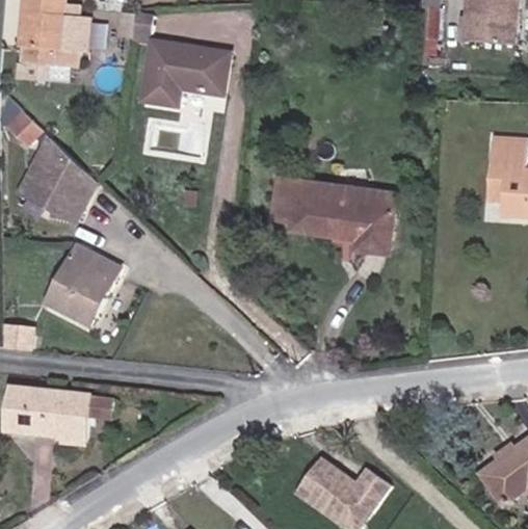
[(90,52),(93,17),(67,16),(67,0),(27,0),(23,49),(29,50),(29,64),(81,67),(82,51),(90,52)]
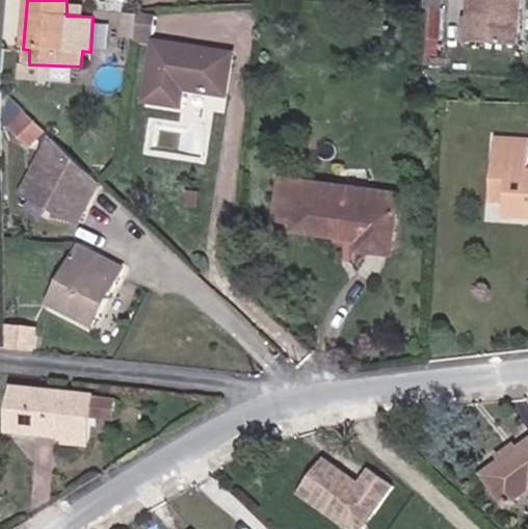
[(468,0),(467,8),(516,14),(516,0),(468,0)]
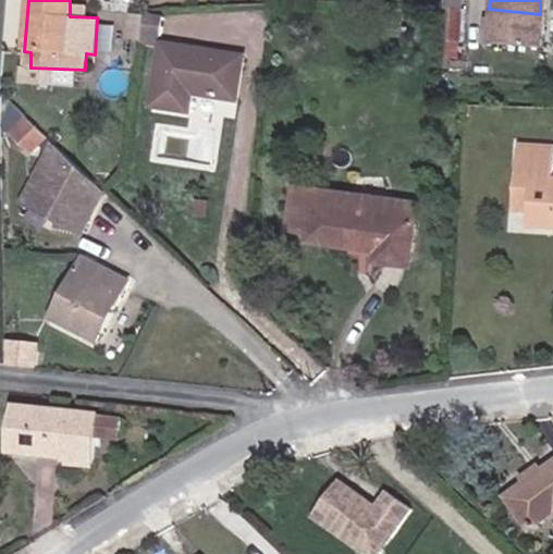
[(540,14),(489,9),(487,41),(537,45),(540,14)]
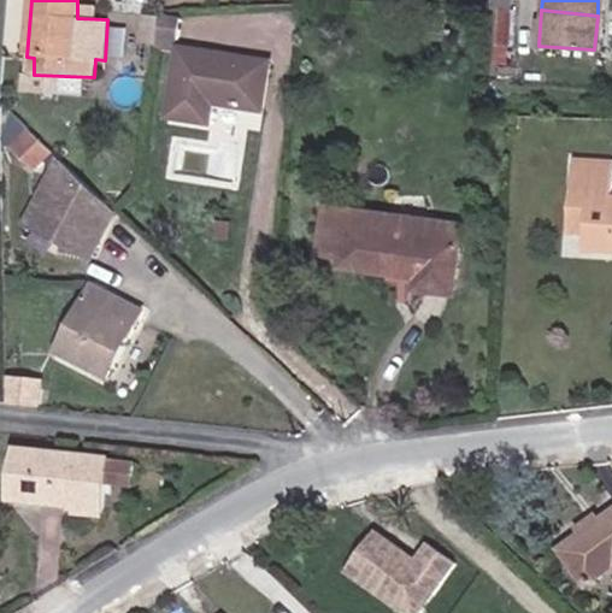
[(151,12),(148,34),(166,36),(168,13),(151,12)]
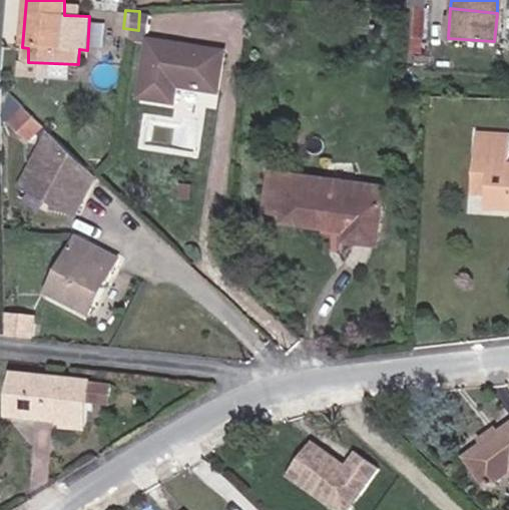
[(213,83),(216,43),(141,35),(136,93),(170,98),(172,78),(213,83)]
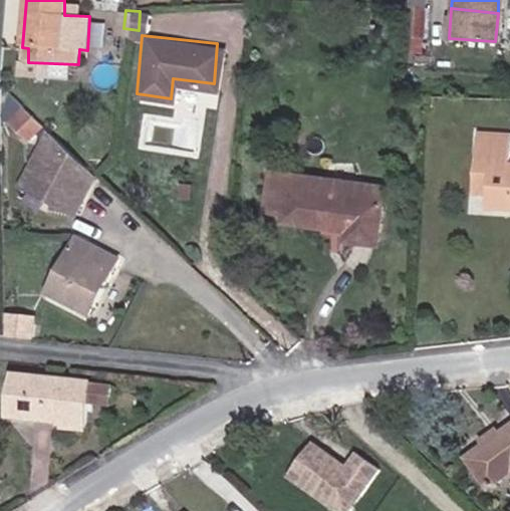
[(23,139),(36,126),(16,107),(3,119),(23,139)]
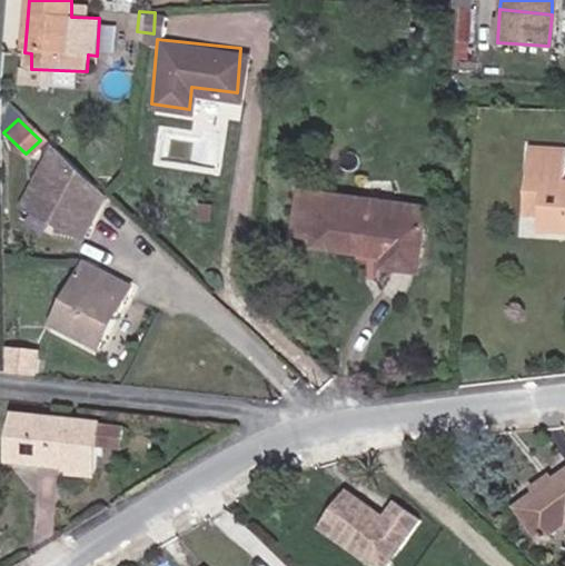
[(57,149),(39,182),(27,172),(10,204),(42,220),(39,229),(66,242),(76,220),(88,229),(98,211),(97,210),(105,197),(57,149)]
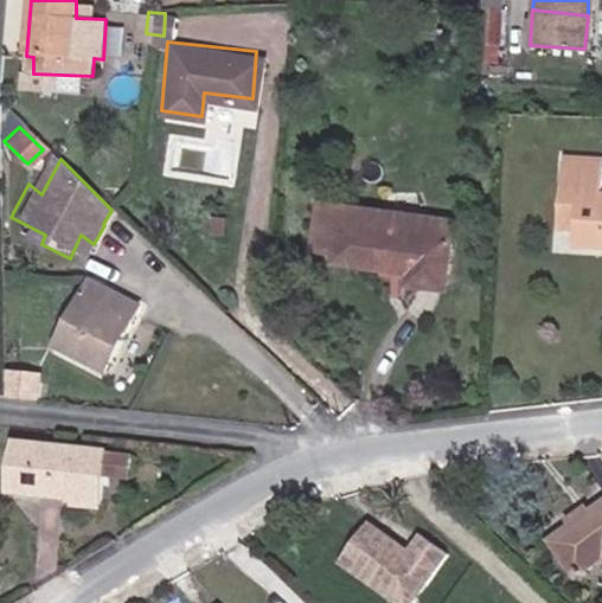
[(601,168),(559,166),(555,230),(574,231),(571,257),(601,258),(601,203),(597,203),(601,168)]
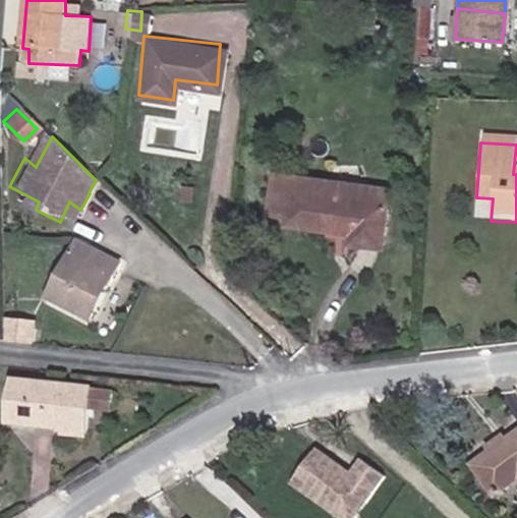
[(356,237),(382,240),(389,186),(277,172),(272,209),(294,212),(293,219),(357,227),(356,237)]
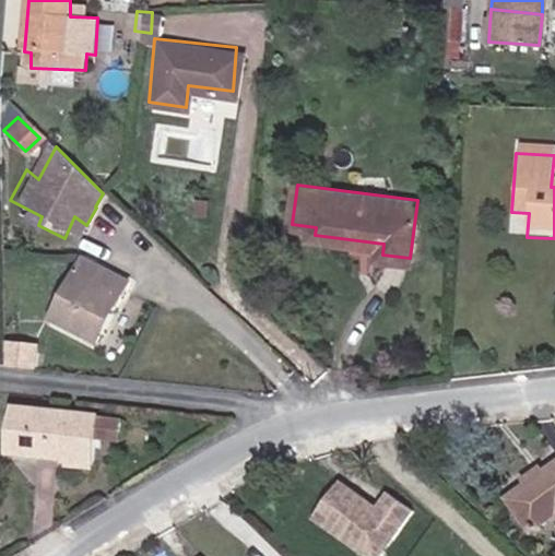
[(6,209),(38,225),(42,216),(10,200),(6,209)]
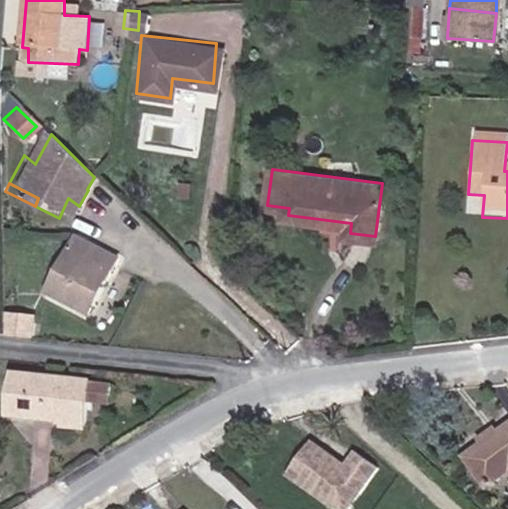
[(60,241),(35,301),(53,310),(56,305),(75,313),(86,288),(92,291),(105,262),(60,241)]
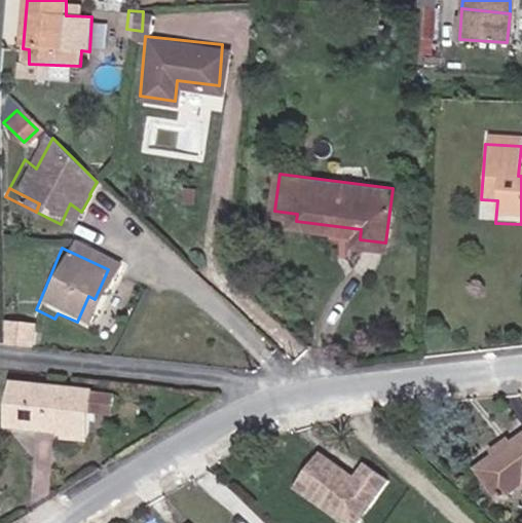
[(88,296),(77,322),(84,325),(95,299),(88,296)]
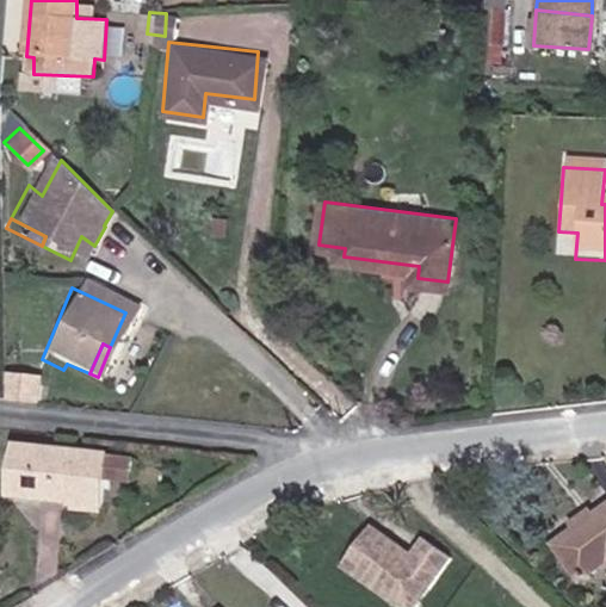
[(35,373),(1,369),(1,391),(26,394),(35,373)]
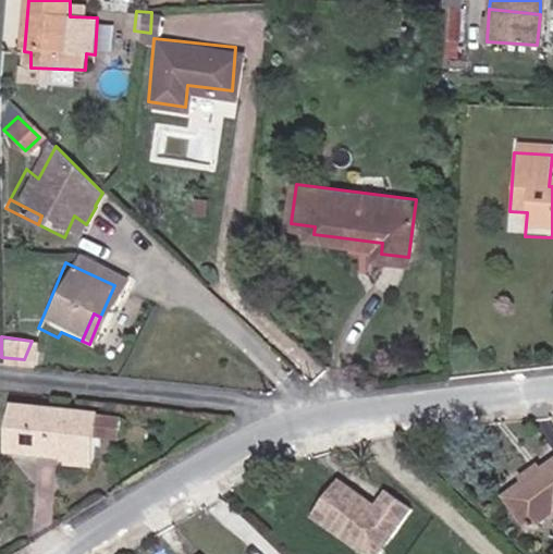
[(1,456),(27,458),(35,413),(7,409),(1,456)]
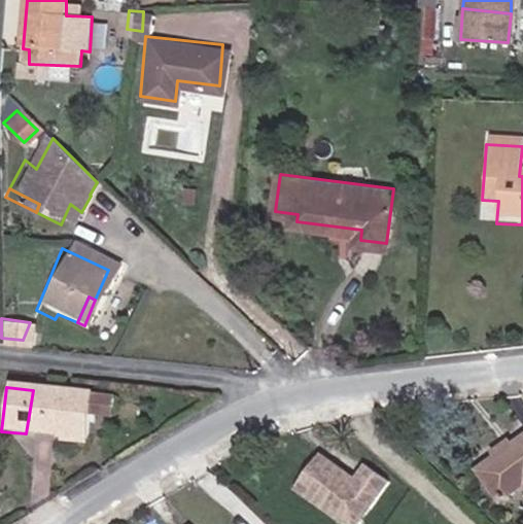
[(33,390),(26,433),(75,438),(80,394),(33,390)]
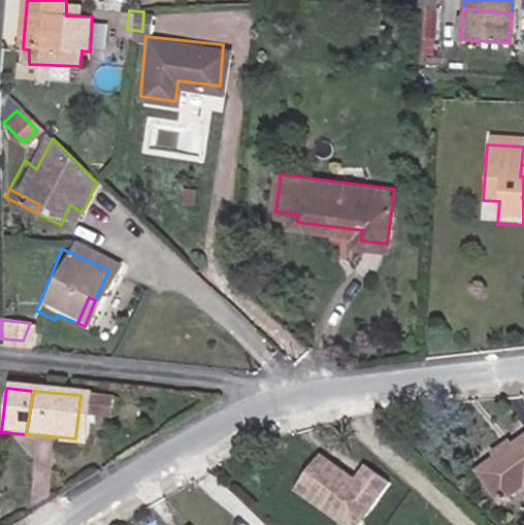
[(523,431),(515,438),(496,453),(480,464),(502,494),(523,478),(523,431)]
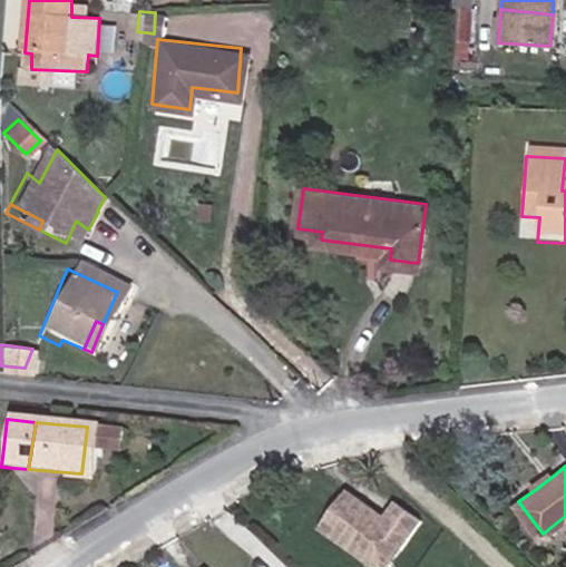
[(536,489),(556,473),(550,467),(530,482),(536,489)]
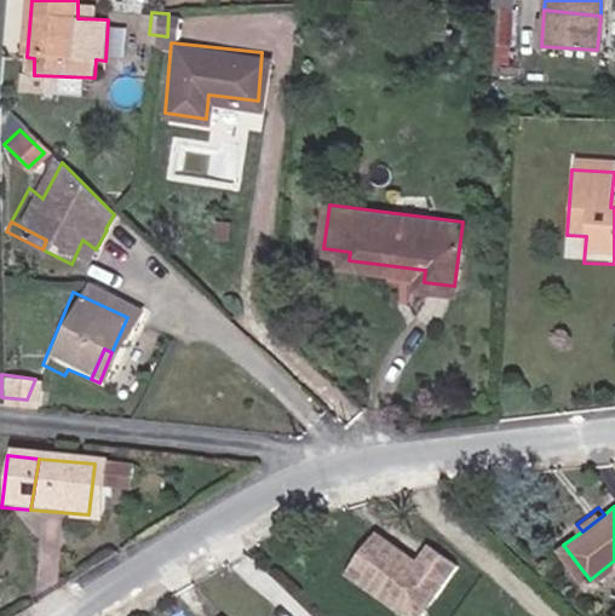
[(415,564),(374,534),(344,576),(392,611),(420,606),(427,597),(434,600),(457,569),(427,547),(415,564)]
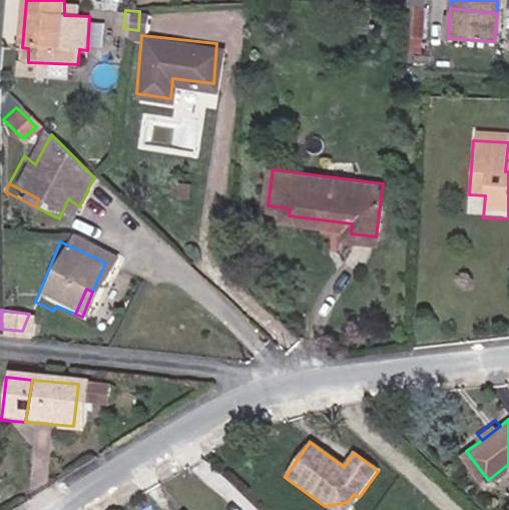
[(348,502),(325,506),(330,509),(349,509),(359,497),(354,494),(348,502)]
